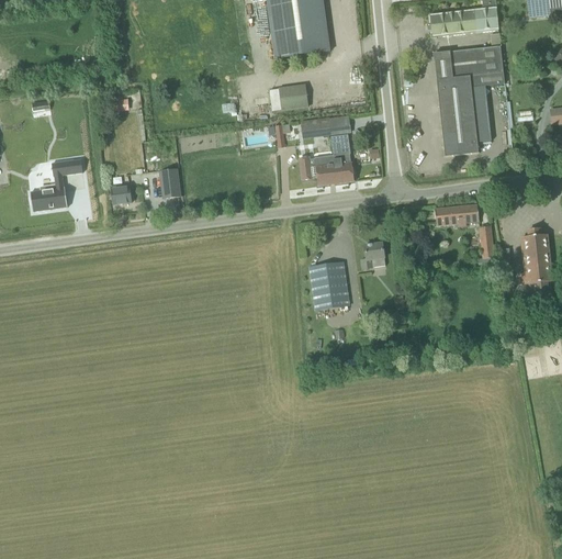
[(266,0),(274,58),(330,51),(322,0),(266,0)]
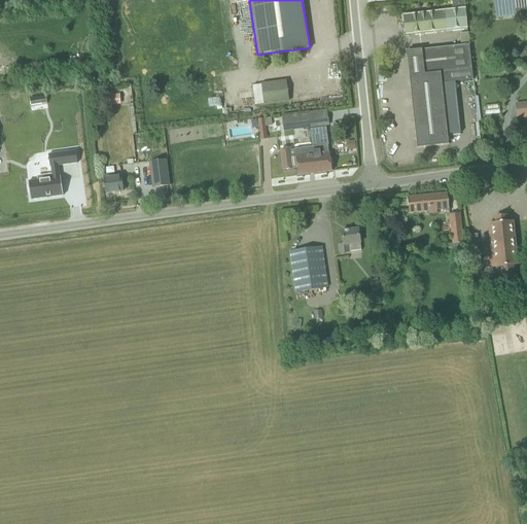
[(452,0),(453,6),(402,11),(403,22),(400,22),(401,27),(405,26),(405,33),(467,27),(463,0),(452,0)]
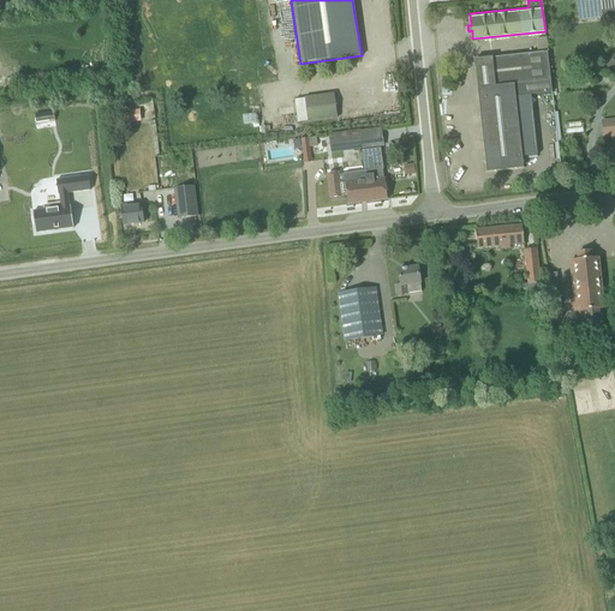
[(574,0),(578,18),(614,13),(614,3),(614,0),(574,0)]
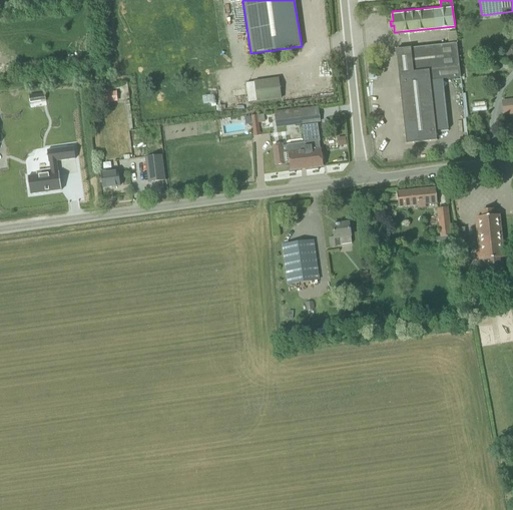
[(447,127),(442,77),(461,75),(456,29),(448,29),(449,41),(396,47),(406,141),(437,138),(436,128),(447,127)]
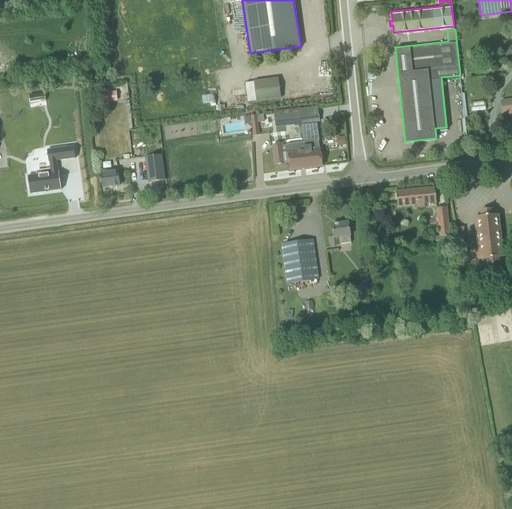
[(244,81),(247,100),(280,96),(278,76),(254,79),(244,81)]
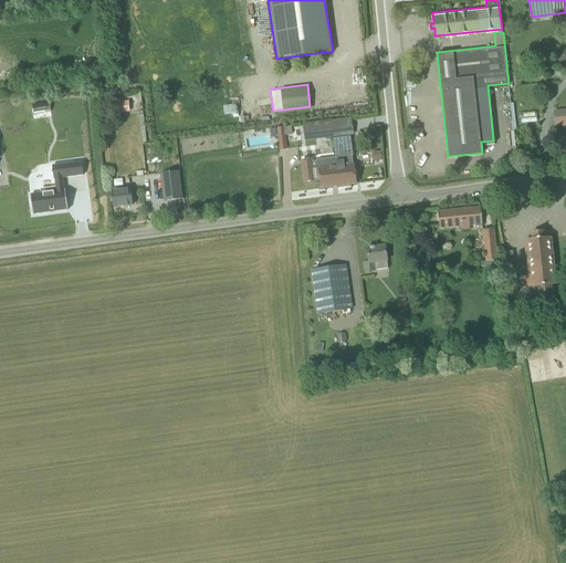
[(124,100),(113,101),(113,111),(124,110),(124,100)]
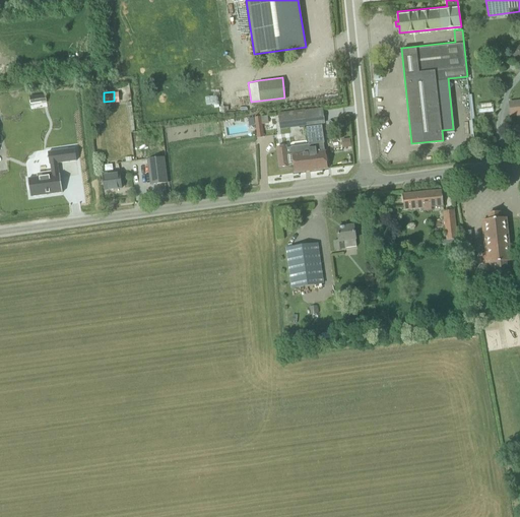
[(519,113),(519,97),(508,99),(510,115),(519,113)]
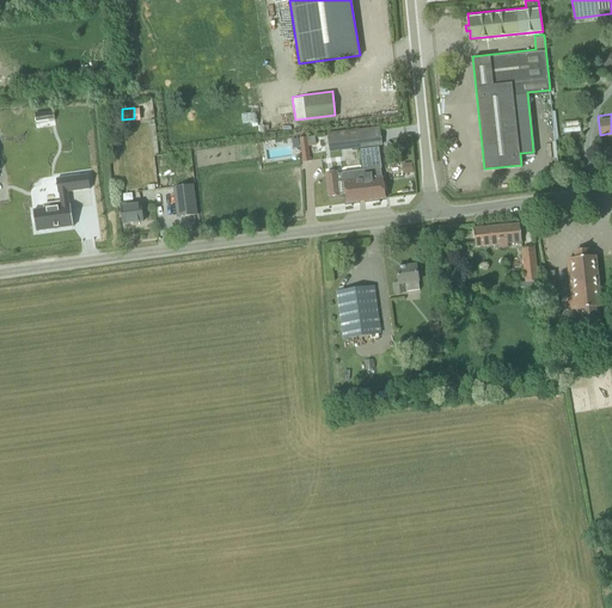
[(371,142),(367,126),(357,128),(360,145),(371,142)]
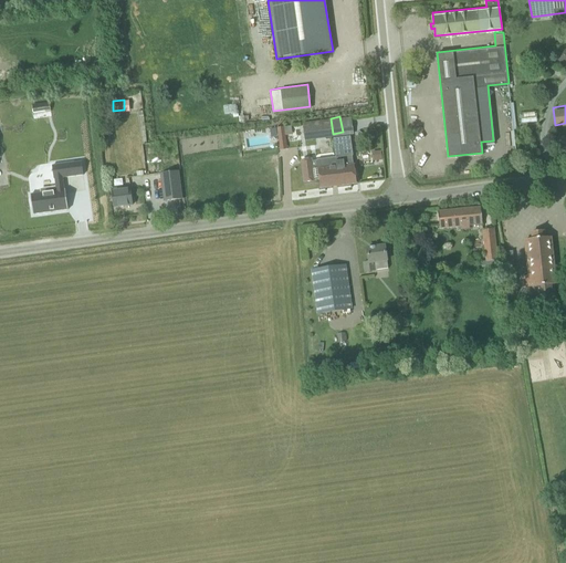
[(331,118),(302,123),(304,138),(333,134),(331,118)]
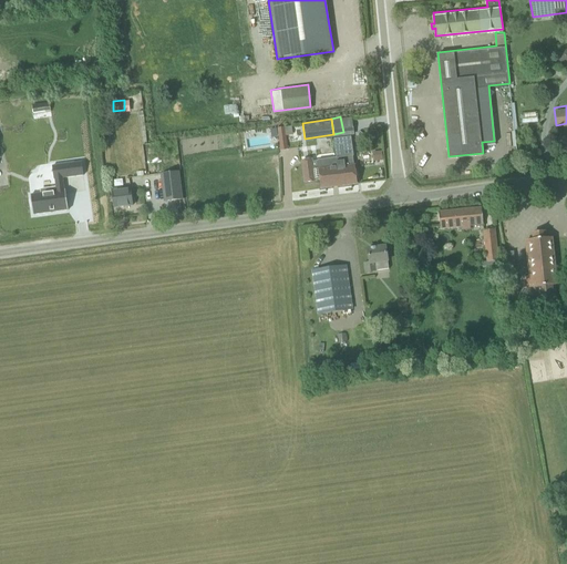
[(278,125),(277,125),(279,137),(280,149),(287,147),(285,124),(278,125)]
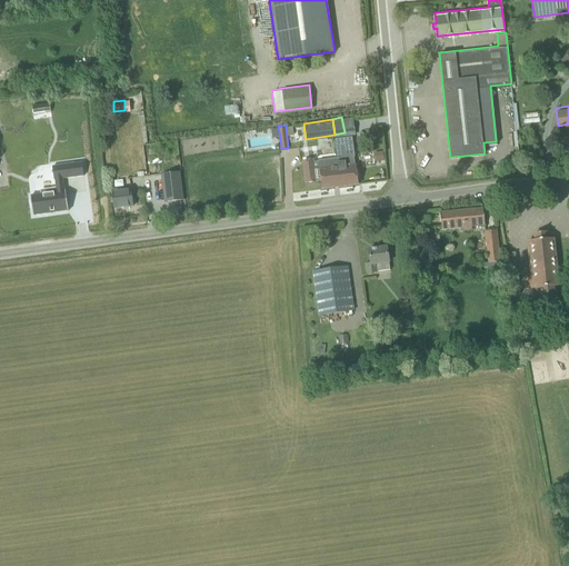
[(352,135),(336,137),(338,156),(337,156),(340,184),(358,181),(359,181),(357,162),(349,164),(348,155),(356,154),(352,135)]
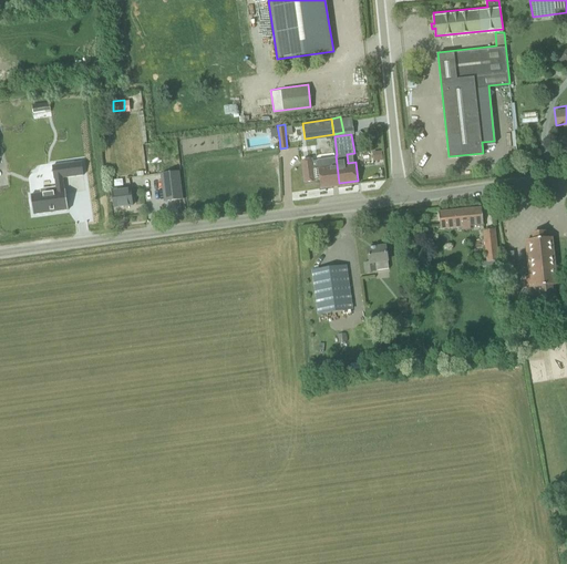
[(311,157),(301,159),(303,180),(315,178),(313,176),(320,175),(321,185),(339,183),(336,155),(317,157),(318,163),(312,164),(311,159),(311,157)]
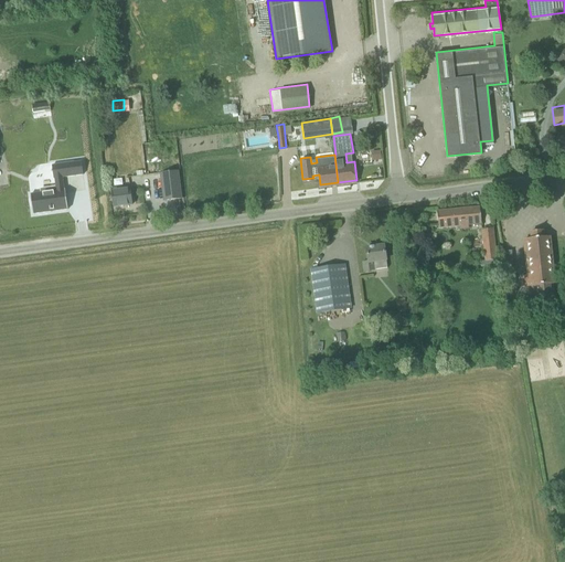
[(83,172),(82,159),(52,162),(53,176),(54,176),(55,184),(40,187),(41,190),(30,192),(33,211),(67,207),(65,187),(64,187),(62,175),(83,172)]
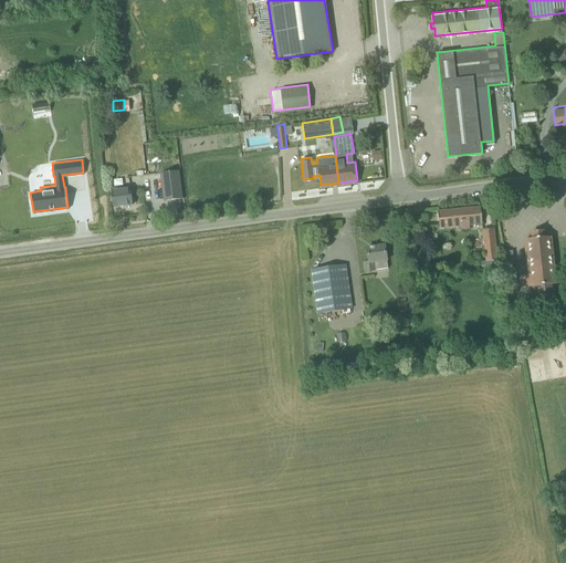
[(178,169),(161,171),(165,198),(181,196),(178,169)]
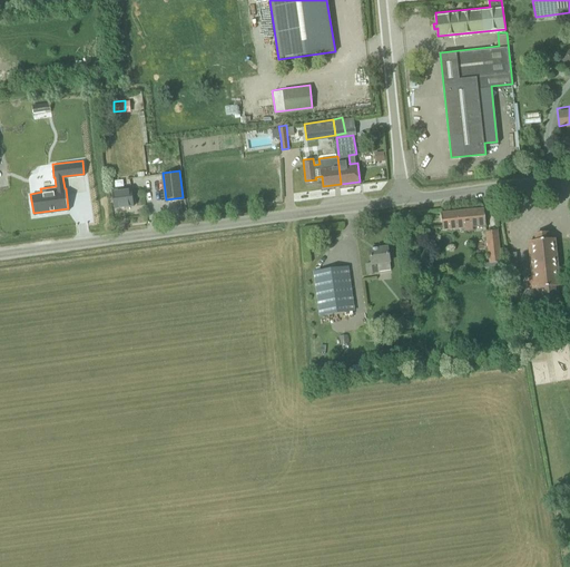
[(115,206),(134,204),(131,185),(111,187),(115,206)]
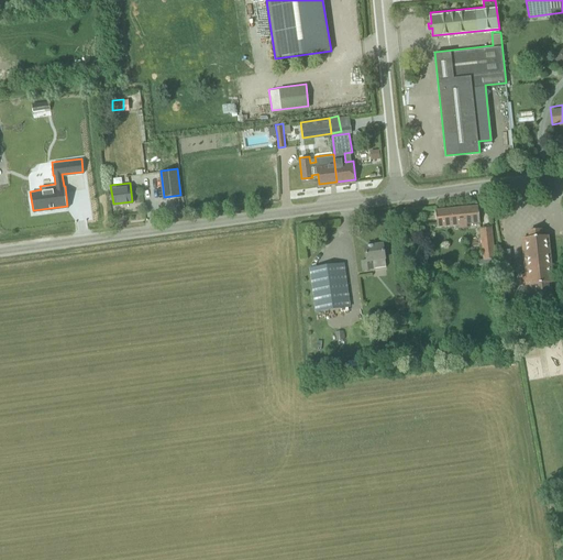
[(459,221),(460,226),(465,224),(465,221),(479,220),(477,204),(435,208),(437,221),(440,221),(441,223),(459,221)]
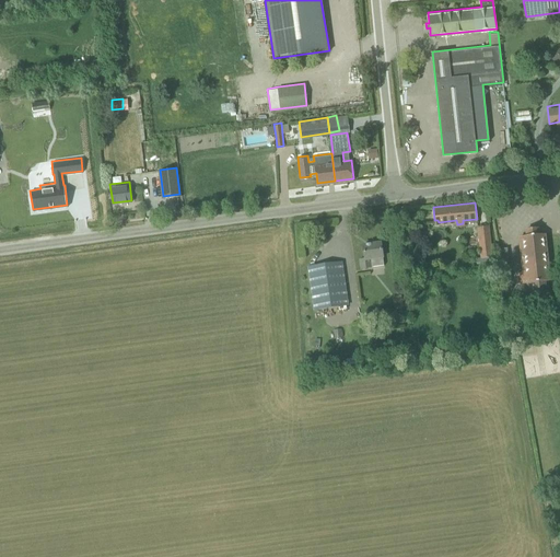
[(488,224),(478,225),(479,234),(481,256),(492,255),(489,233),(488,224)]
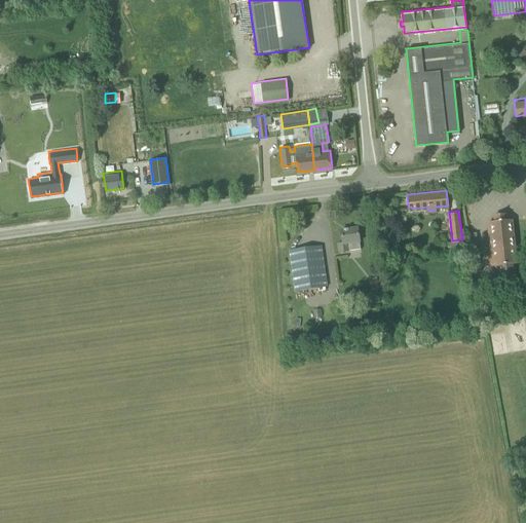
[(499,263),(501,287),(515,286),(513,263),(516,262),(512,219),(505,219),(505,213),(494,214),(495,220),(488,221),(491,253),(486,253),(488,264),(499,263)]
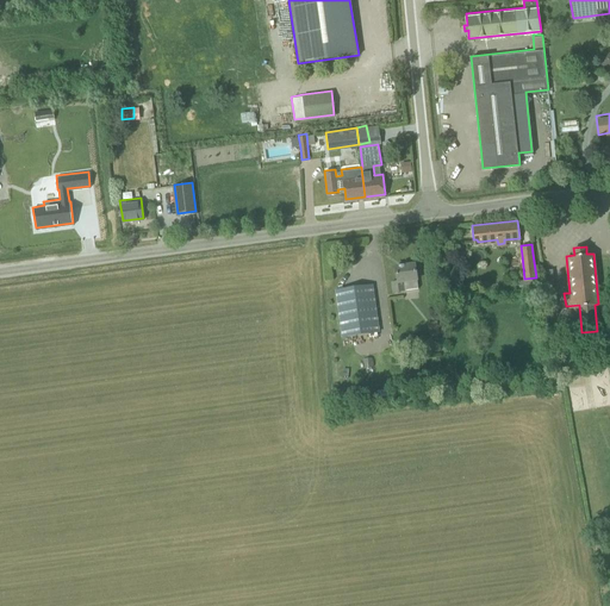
[(391,280),(393,292),(405,289),(405,288),(418,286),(415,262),(396,264),(397,280),(391,280)]
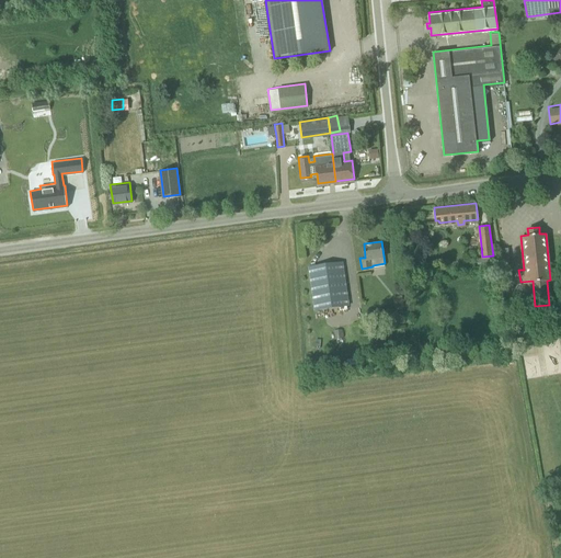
[(513,286),(507,246),(500,247),(504,287),(513,286)]
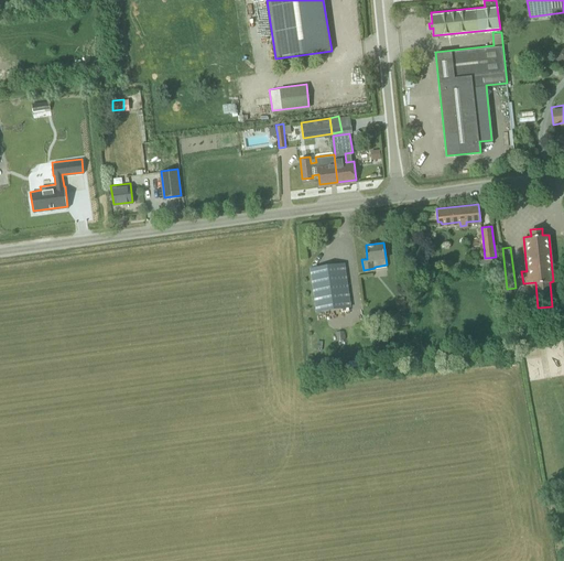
[(311,267),(317,311),(350,305),(344,261),(311,267)]
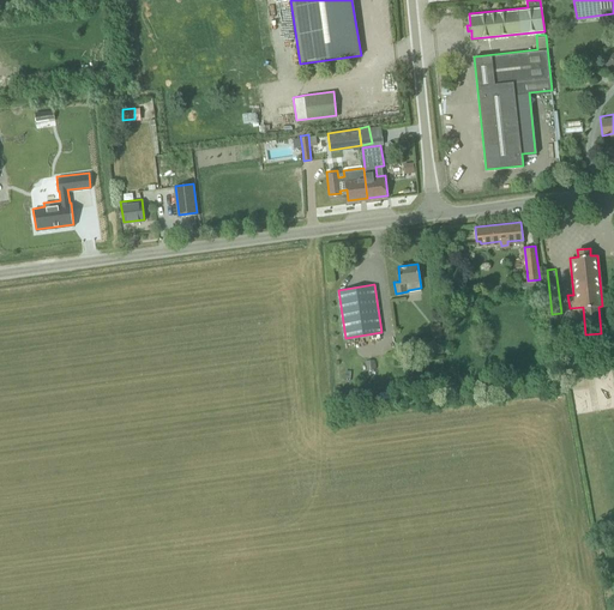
[(447,319),(429,322),(432,331),(449,327),(447,319)]
